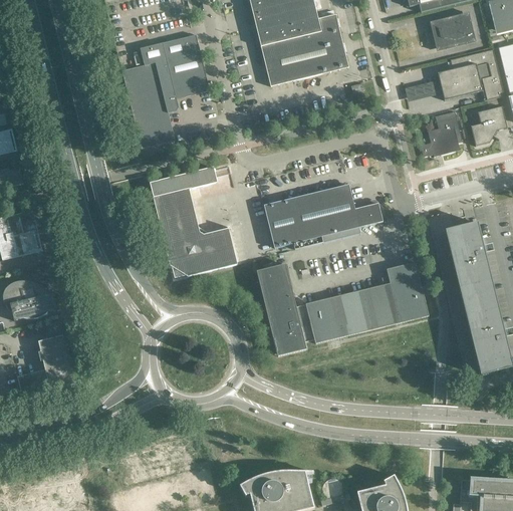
[(246,0),(267,87),(345,68),(343,60),(332,15),(315,19),(310,0),(246,0)]
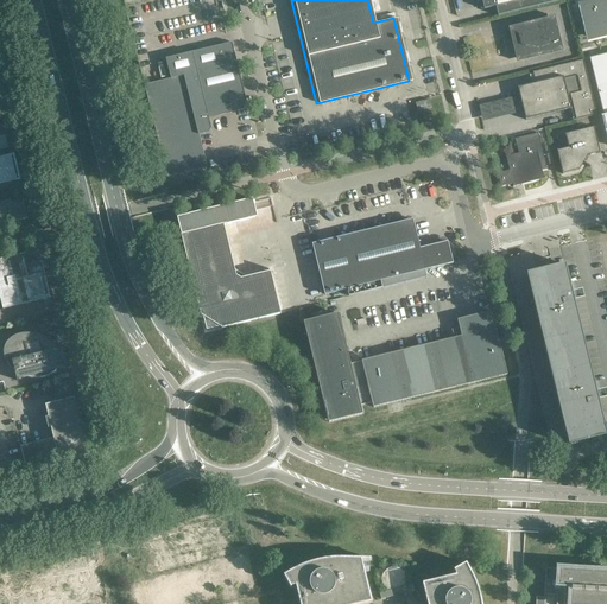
[(544,1),(544,0),(481,0),(482,6),(494,4),(497,13),(544,1)]
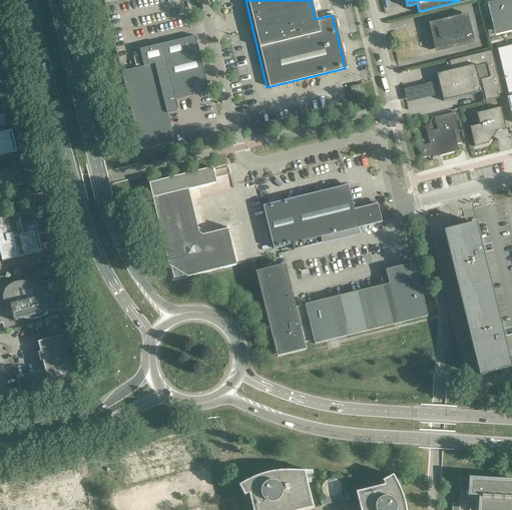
[(490,3),(497,29),(511,25),(511,0),(500,0),(491,2),(491,3),(490,3)]
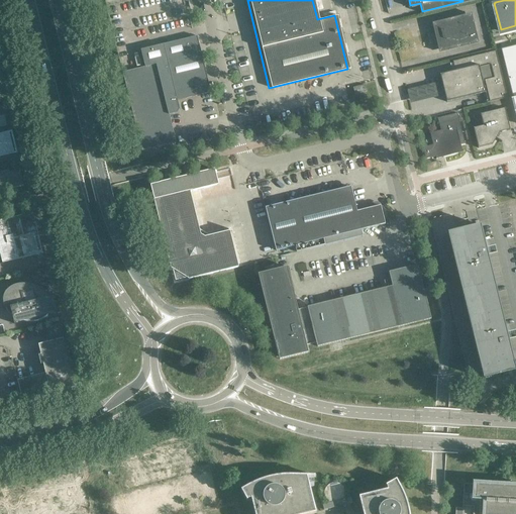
[(478,40),(471,11),(431,20),(433,30),(426,32),(428,41),(435,39),(438,49),(478,40)]
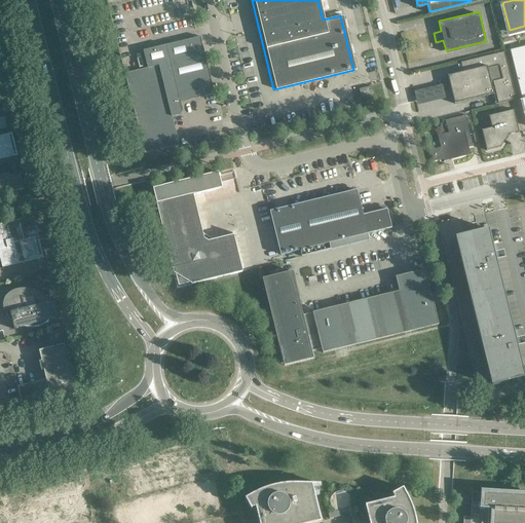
[(203,51),(199,35),(143,49),(147,66),(124,72),(144,151),(178,143),(172,115),(180,113),(182,109),(180,101),(214,92),(211,80),(203,51)]
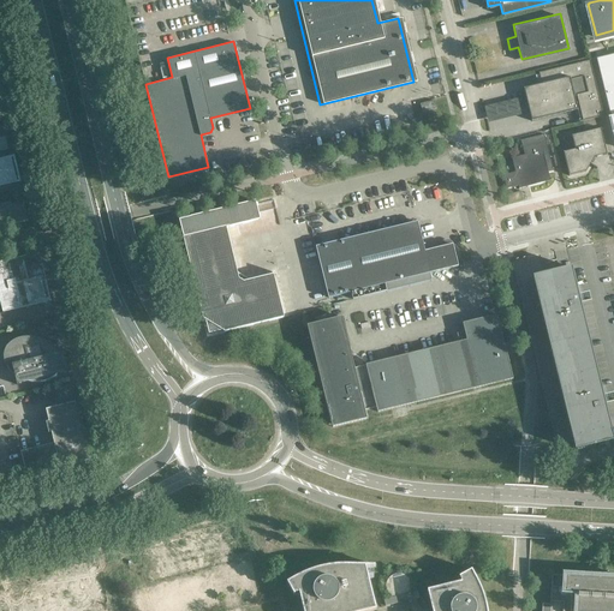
[(613,49),(595,55),(613,133),(613,49)]
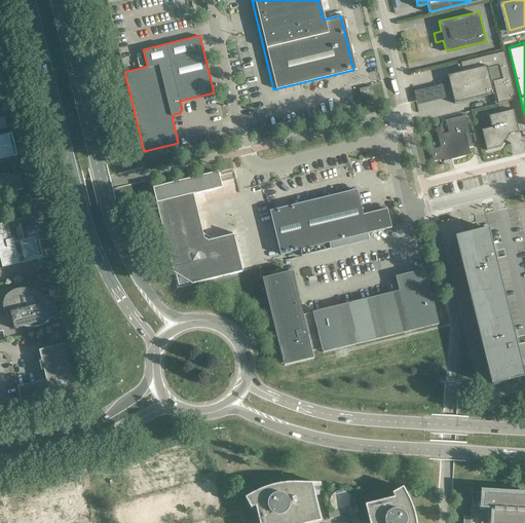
[(515,97),(503,48),(459,60),(461,69),(447,73),(453,101),(492,91),(494,102),(515,97)]
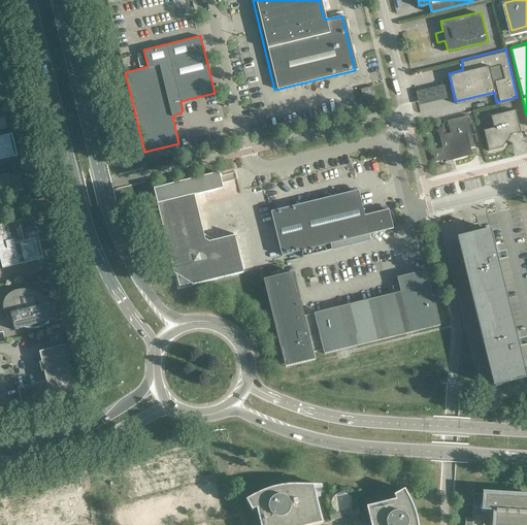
[(360,87),(361,93),(373,91),(371,84),(360,87)]
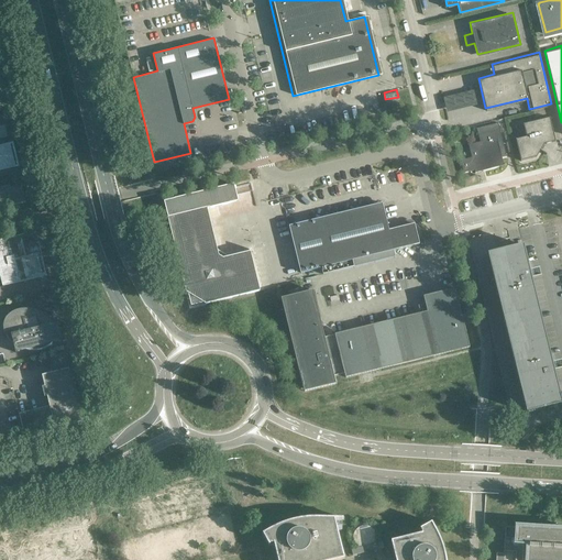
[(554,139),(549,116),(548,116),(522,121),(525,134),(515,136),(519,158),(520,158),(535,154),(539,149),(546,152),(539,147),(543,141),(553,139),(554,139)]
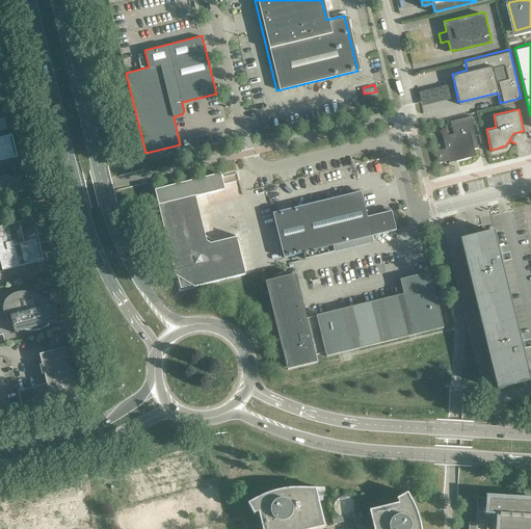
[(433,149),(436,161),(437,161),(437,160),(447,158),(448,160),(453,159),(453,158),(469,155),(471,153),(472,151),(473,148),(472,147),(478,144),(477,144),(470,114),(471,114),(470,113),(449,118),(449,120),(453,135),(443,138),(445,146),(434,149),(434,148),(433,149)]
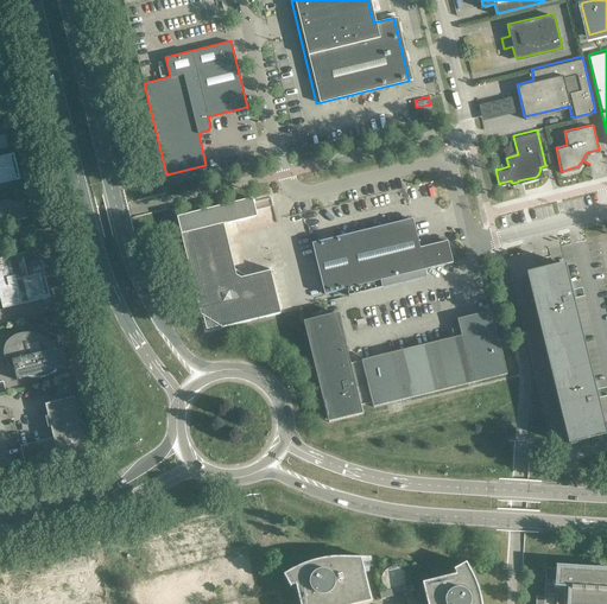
[(0,177),(12,175),(7,153),(0,154),(0,177)]
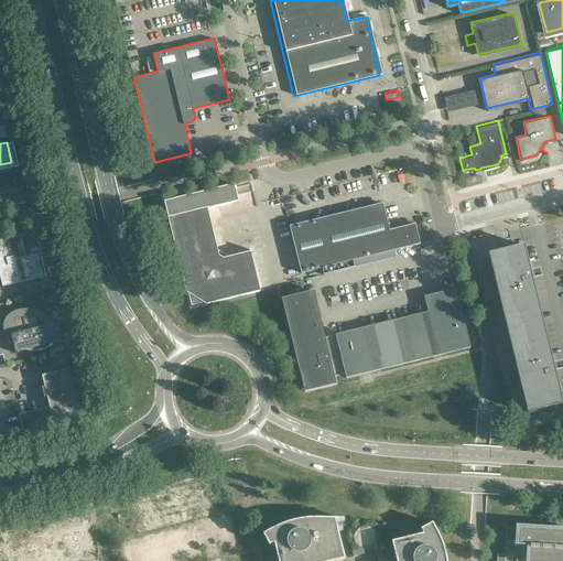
[(476,173),(463,176),(464,184),(478,181),(476,173)]
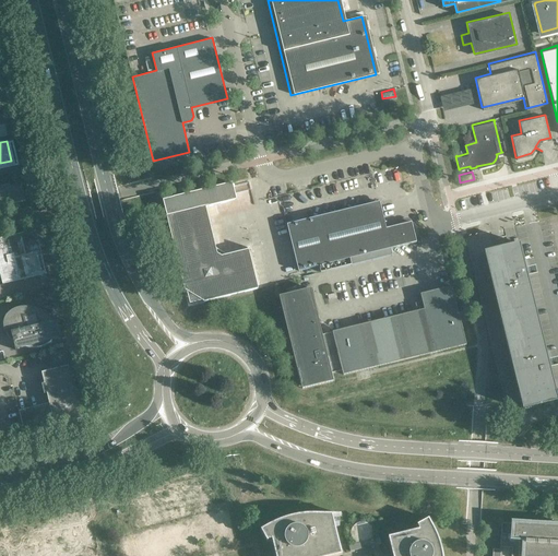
[(232,180),(220,182),(162,197),(183,287),(186,288),(189,300),(201,298),(203,299),(257,286),(247,244),(246,245),(247,247),(221,253),(216,251),(204,204),(236,197),(232,180)]
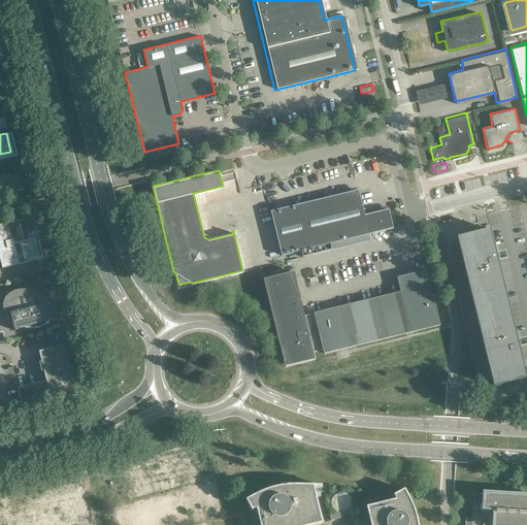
[(0,192),(23,187),(23,186),(20,171),(9,173),(8,171),(1,172),(1,175),(0,175),(0,192)]
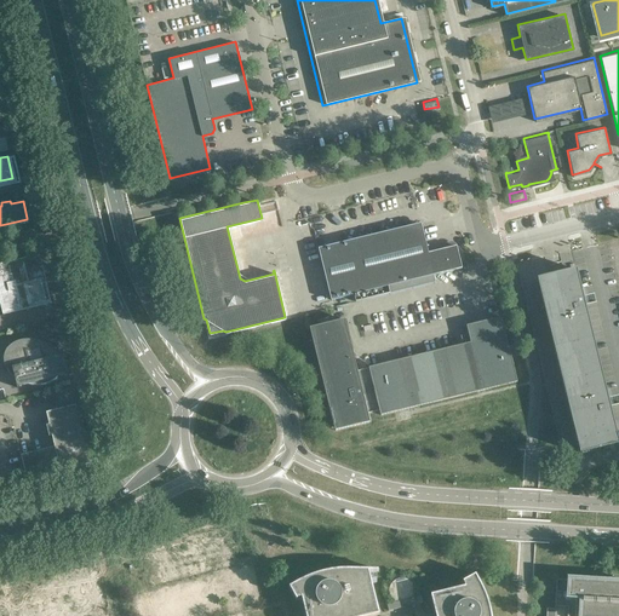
[(434,280),(433,272),(460,265),(457,249),(456,243),(453,241),(451,240),(448,240),(445,241),(443,243),(443,247),(443,248),(437,249),(437,247),(427,249),(419,220),(317,246),(331,297),(364,289),(366,295),(434,280)]
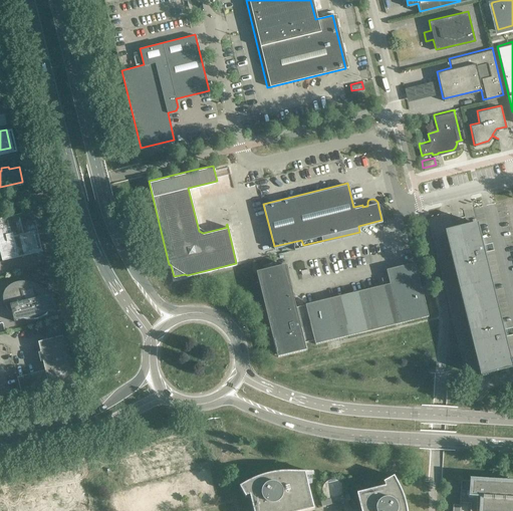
[(41,249),(32,211),(24,213),(24,212),(7,215),(8,217),(0,218),(0,250),(2,258),(41,249)]
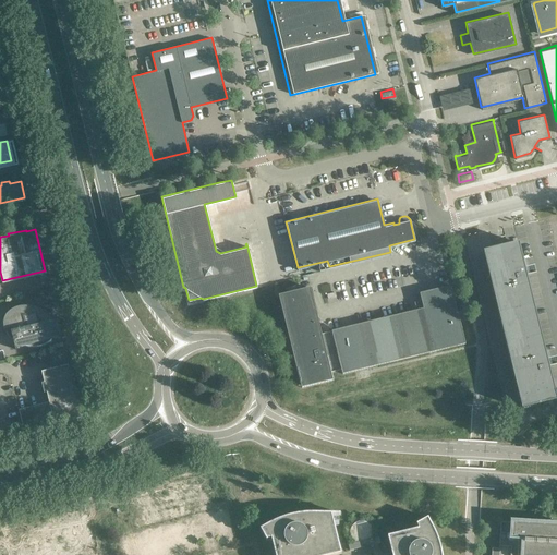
[(556,397),(552,378),(547,363),(556,360),(547,362),(525,272),(535,268),(529,269),(524,254),(521,255),(518,240),(482,249),(520,406),(556,397)]
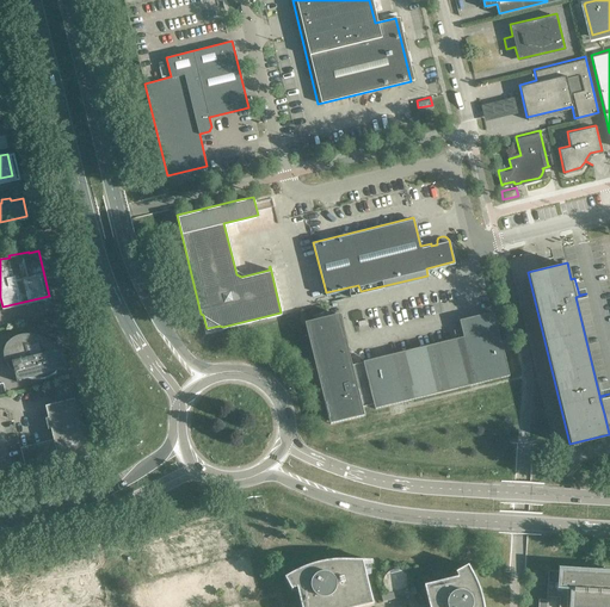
[(493,310),(458,319),(460,327),(461,326),(475,382),(509,373),(493,310)]
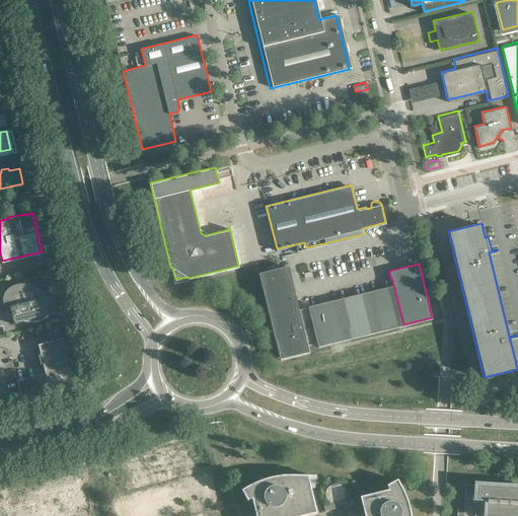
[(287,265),(259,273),(279,358),(309,351),(307,344),(316,341),(309,310),(308,310),(299,312),(287,265)]
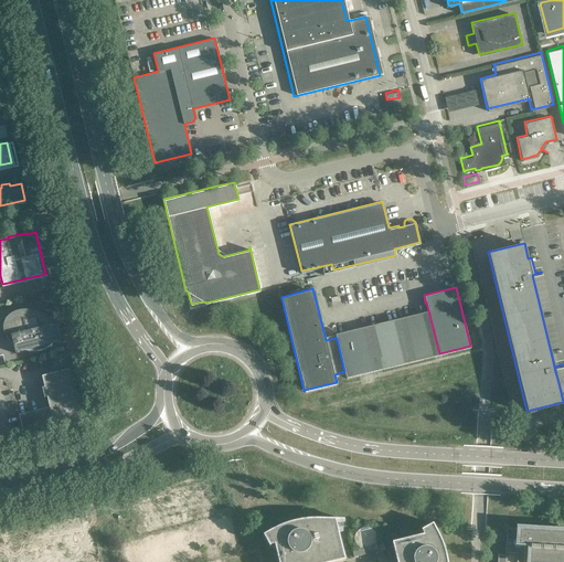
[(421,311),(397,317),(408,361),(439,353),(426,301),(425,303),(418,304),(421,311)]
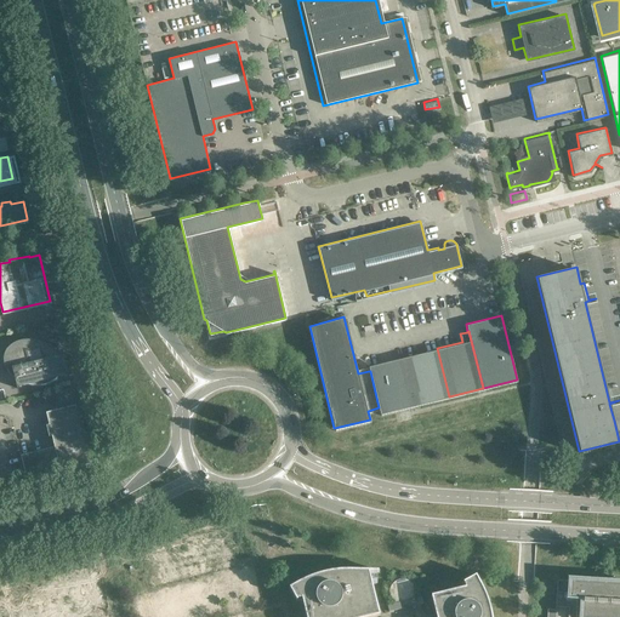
[(64,372),(67,372),(62,353),(61,354),(58,355),(57,354),(57,353),(56,350),(53,348),(49,344),(46,343),(44,341),(40,340),(37,338),(33,338),(30,337),(28,337),(26,337),(22,338),(20,338),(16,340),(13,341),(12,342),(10,343),(7,346),(5,348),(4,350),(4,353),(3,355),(3,358),(4,361),(4,363),(12,361),(13,366),(11,365),(16,386),(18,383),(27,381),(29,382),(32,382),(34,382),(38,382),(41,382),(44,382),(46,381),(49,380),(52,378),(55,376),(56,373),(64,372)]
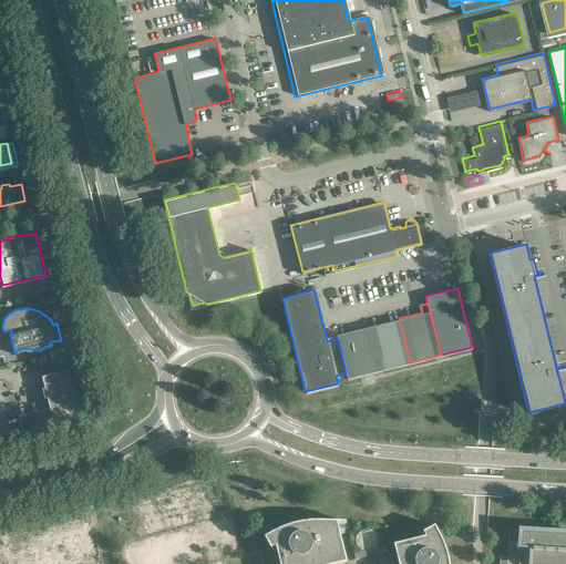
[(399,318),(368,326),(379,369),(410,362),(399,318)]
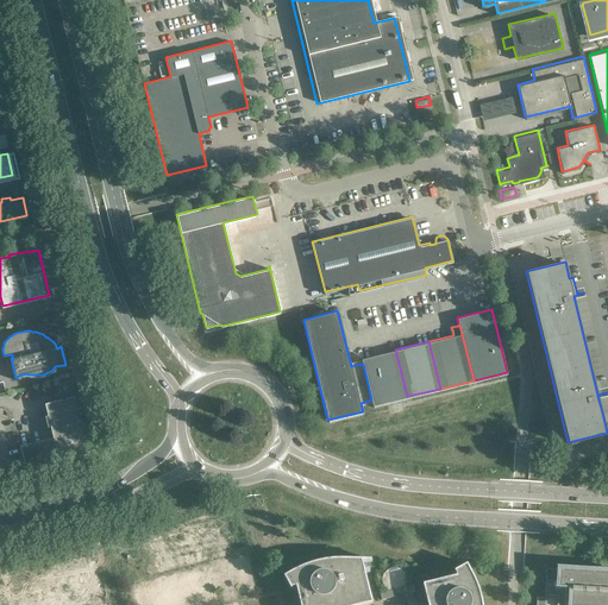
[(394,350),(361,358),(362,364),(363,364),(371,399),(373,404),(405,397),(407,396),(395,350),(394,350)]
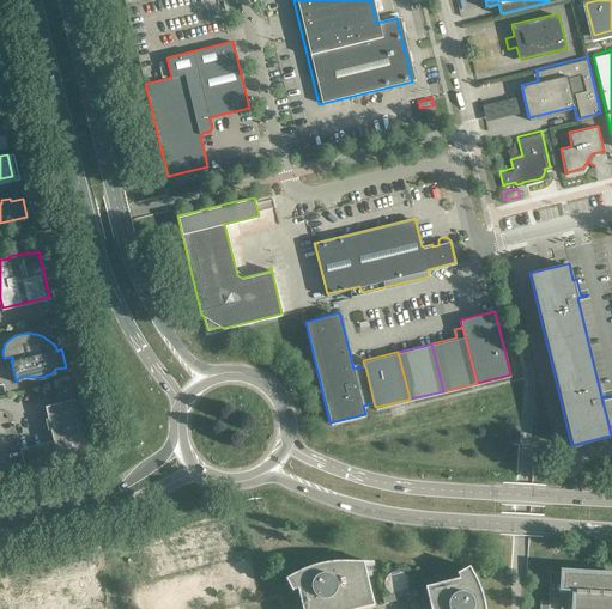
[(88,455),(74,397),(44,405),(53,438),(19,446),(26,475),(67,466),(65,461),(88,455)]
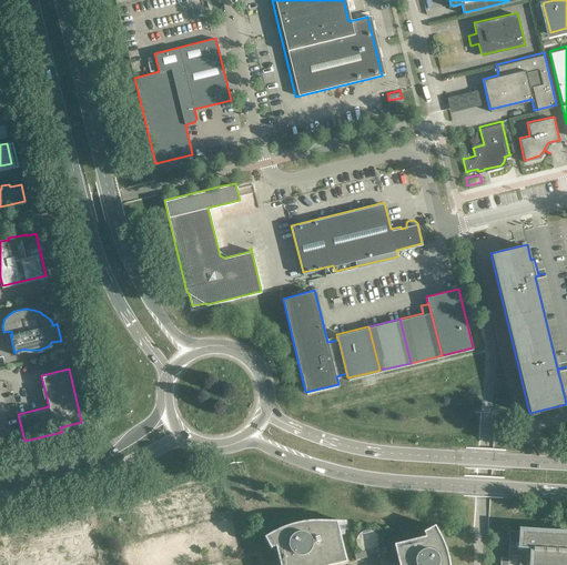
[(275,544),(280,564),(326,564),(346,561),(337,523),(345,521),(345,520),(320,518),(315,518),(312,518),(309,520),(305,520),(300,521),(294,522),(291,523),(287,524),(282,526),(277,528),(272,531),(264,535),(271,546),(271,545),(275,544)]
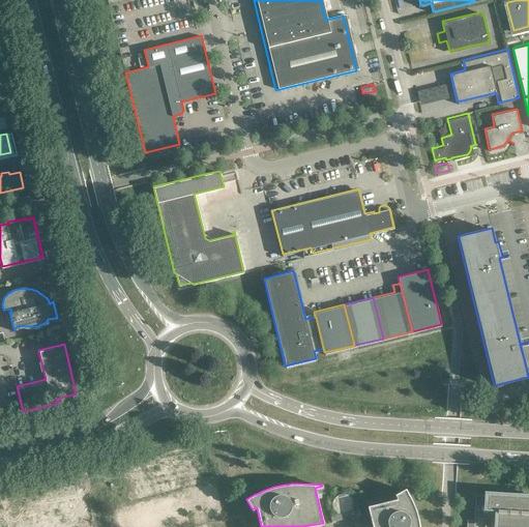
[(366,506),(369,510),(372,526),(419,526),(419,524),(418,520),(417,517),(416,514),(415,510),(414,507),(412,502),(412,501),(410,498),(405,489),(394,495),(395,499),(366,506)]
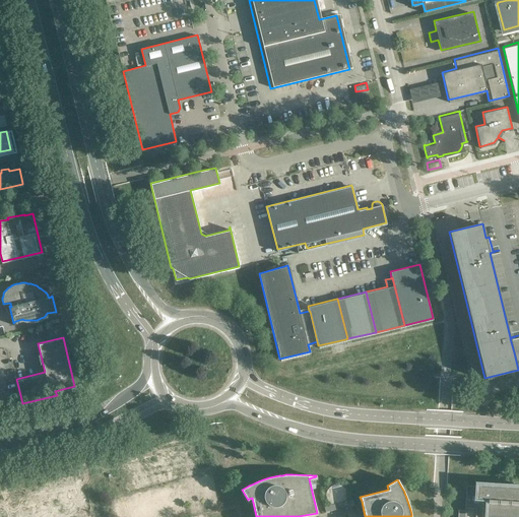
[(464,508),(457,508),(456,516),(463,516),(465,506),(475,507),(474,516),(475,516),(495,516),(518,516),(518,486),(465,483),(464,508)]
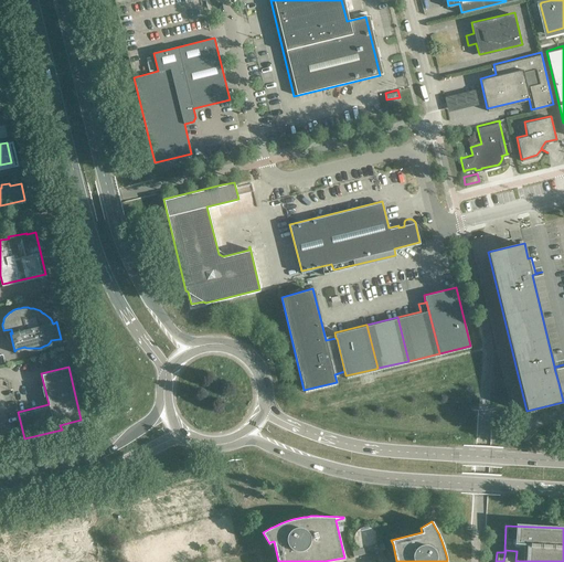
[(369,543),(371,550),(384,547),(383,540),(369,543)]
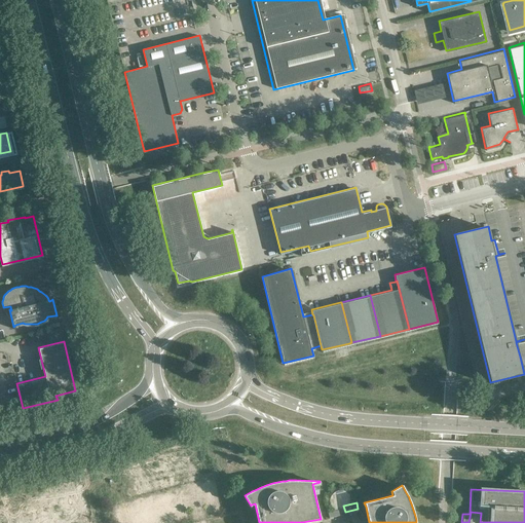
[(327,510),(329,516),(341,513),(339,507),(327,510)]
